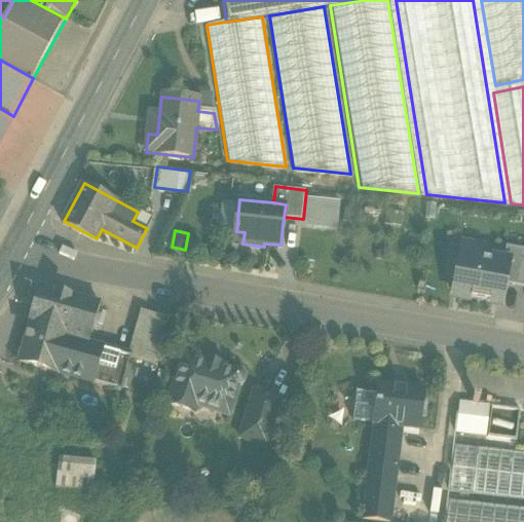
[(460,253),(482,257),(484,245),(463,240),(460,253)]
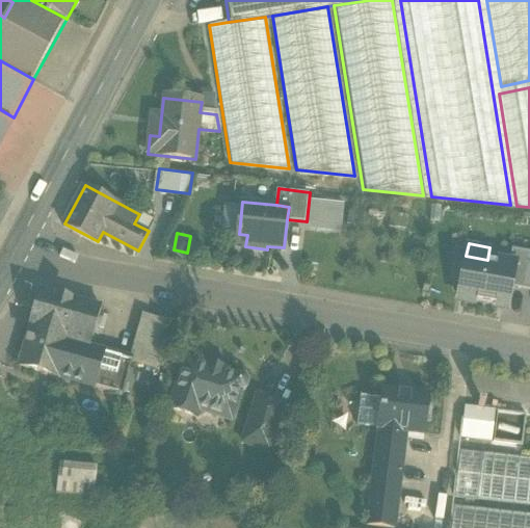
[(529,251),(512,247),(510,263),(515,264),(511,286),(529,289),(529,251)]
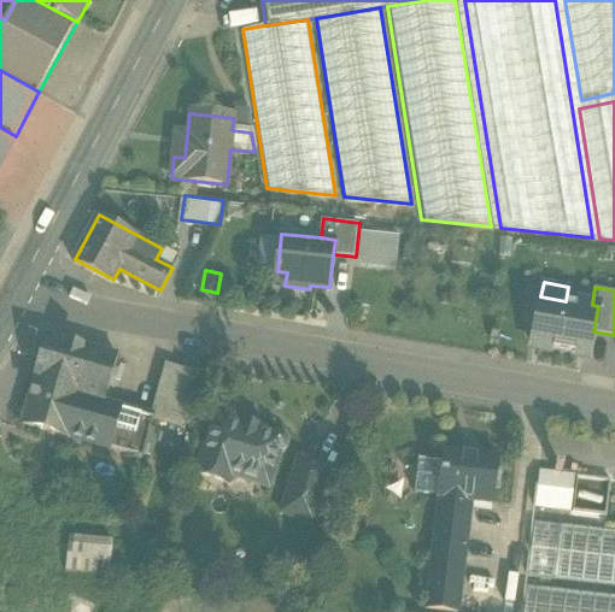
[(590,354),(593,331),(598,306),(592,305),(566,301),(540,296),(532,345),(590,354)]
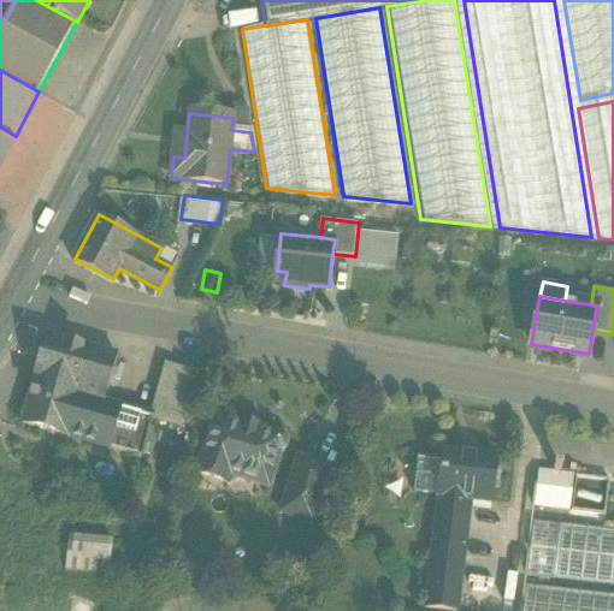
[(119,354),(46,333),(33,379),(35,380),(80,391),(106,398),(119,354)]
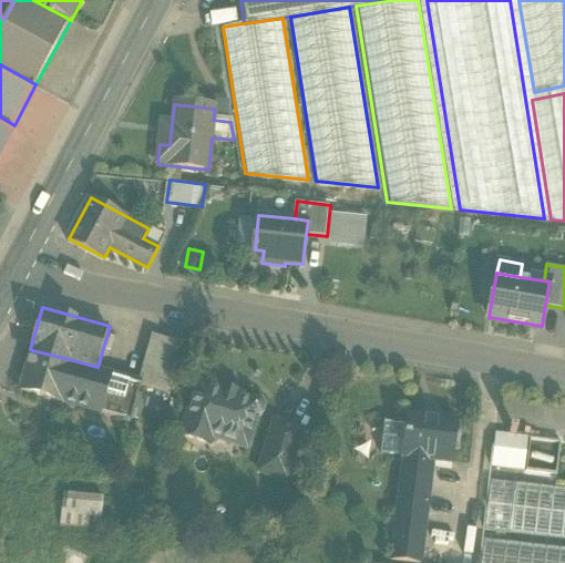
[(182,341),(153,333),(139,382),(167,391),(182,341)]
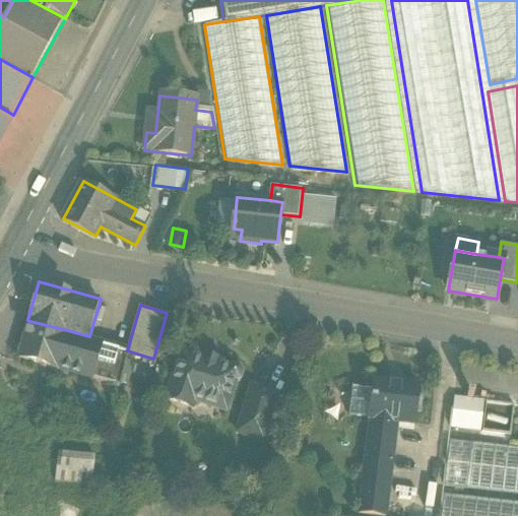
[(67,330),(29,321),(19,356),(57,367),(57,366),(67,330)]
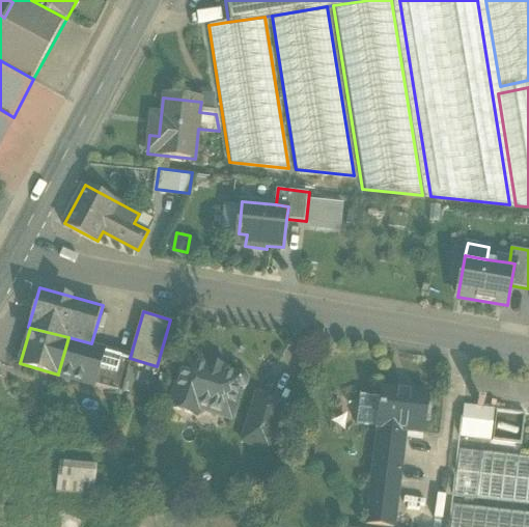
[(91,343),(68,337),(58,373),(94,384),(100,368),(104,351),(95,349),(96,344),(91,343)]
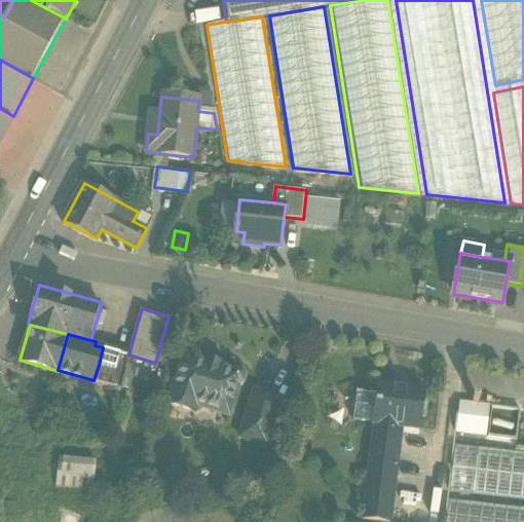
[(121,352),(103,347),(99,365),(116,369),(119,360),(121,352)]
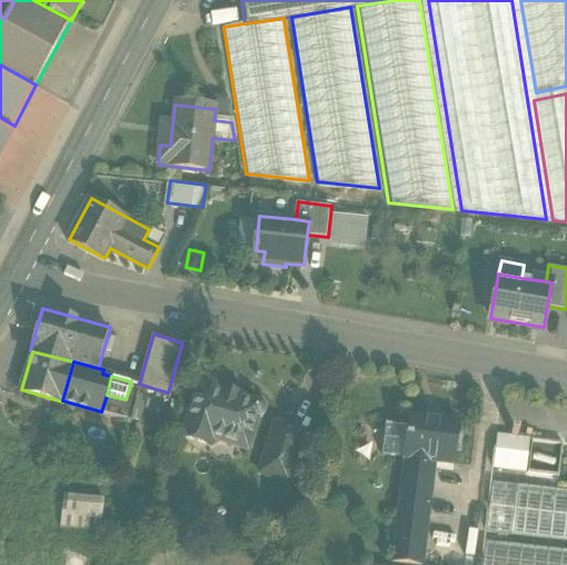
[(240,395),(224,389),(225,387),(222,387),(221,390),(200,384),(183,435),(211,444),(214,436),(231,442),(235,432),(251,437),(258,416),(264,413),(266,406),(262,400),(257,398),(252,400),(241,397),(244,394),(241,393),(240,395)]
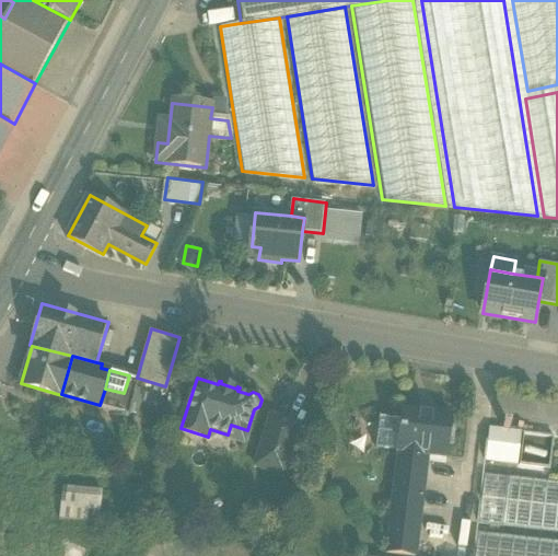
[(124,393),(105,389),(100,405),(130,414),(138,386),(127,383),(124,393)]
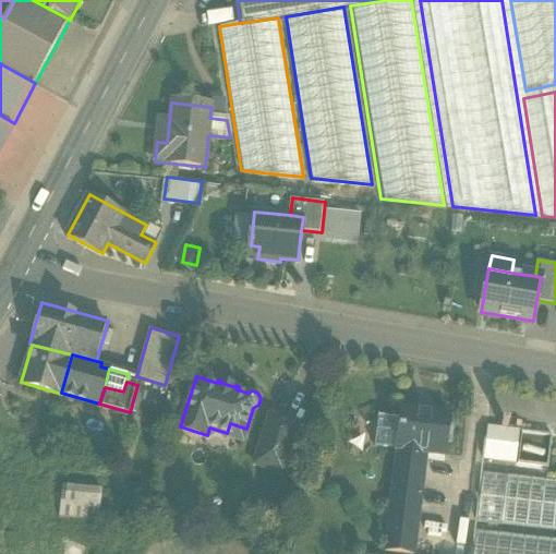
[(450,413),(401,408),(400,416),(379,413),(375,444),(397,447),(397,448),(398,448),(426,452),(446,454),(450,413)]
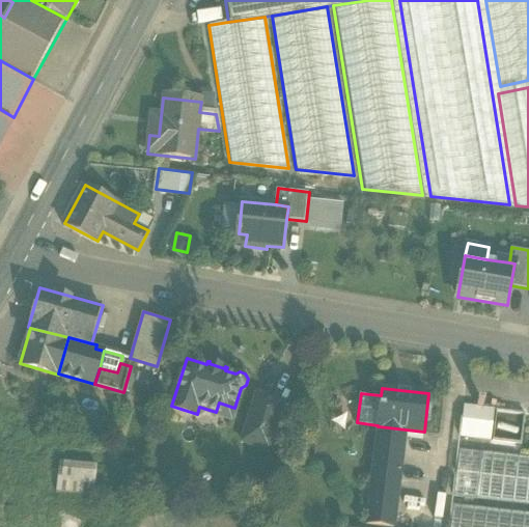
[(284,401),(258,393),(244,440),(270,448),(284,401)]
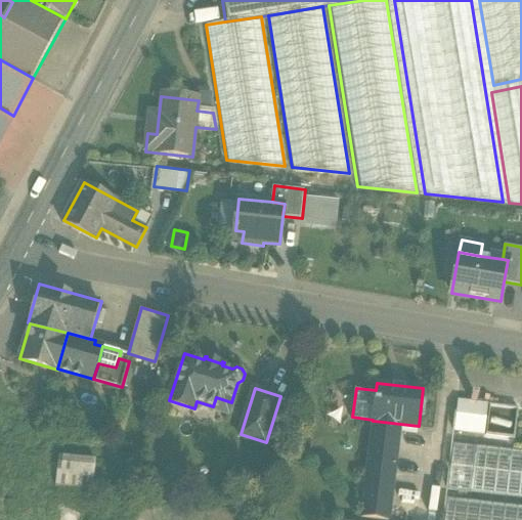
[(518,406),(477,400),(478,395),(471,394),(471,399),(459,398),(454,428),(515,436),(518,406)]
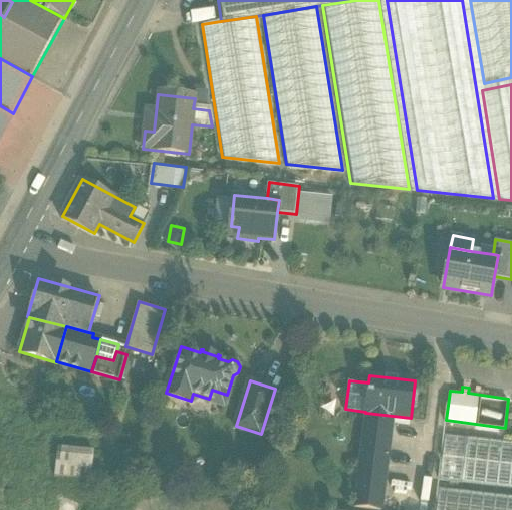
[(393,416),(366,413),(354,506),(381,509),(393,416)]
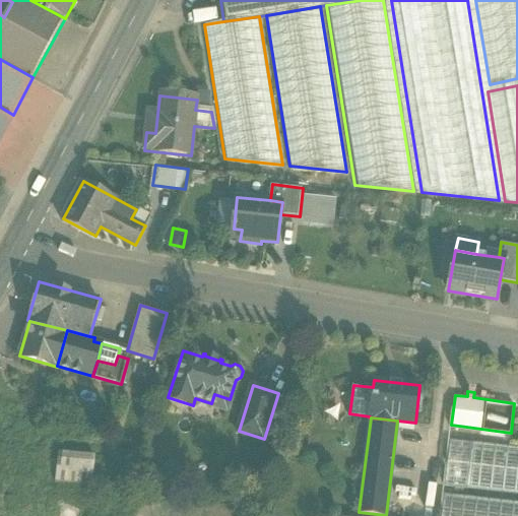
[(517,445),(450,437),(445,484),(517,492),(517,445)]
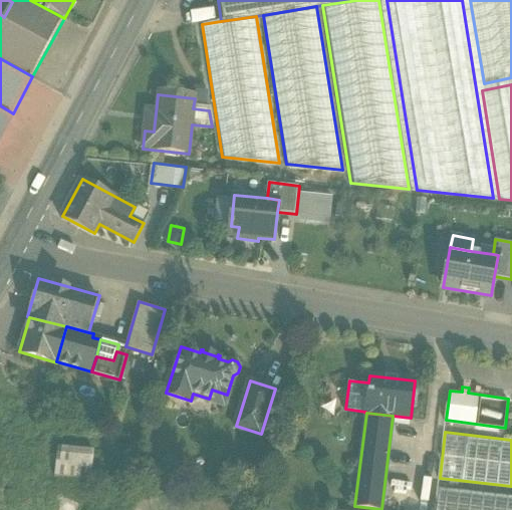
[(93,476),(97,447),(58,442),(54,471),(93,476)]
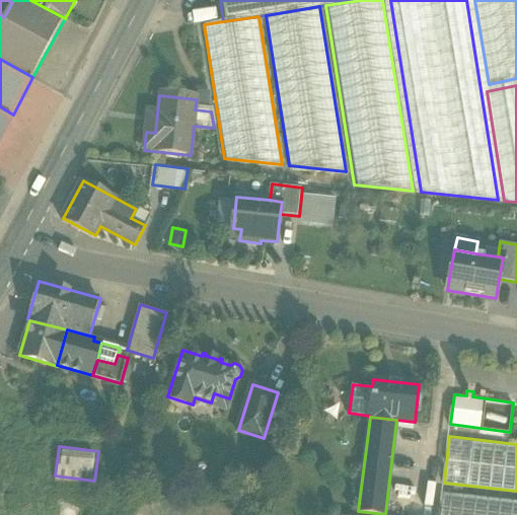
[(516,499),(443,491),(439,514),(516,514),(516,499)]
